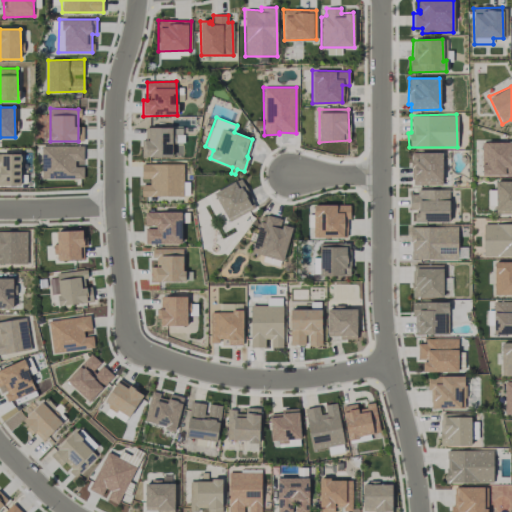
[(172,158),(173,128),(144,127),(143,157),(172,158)]
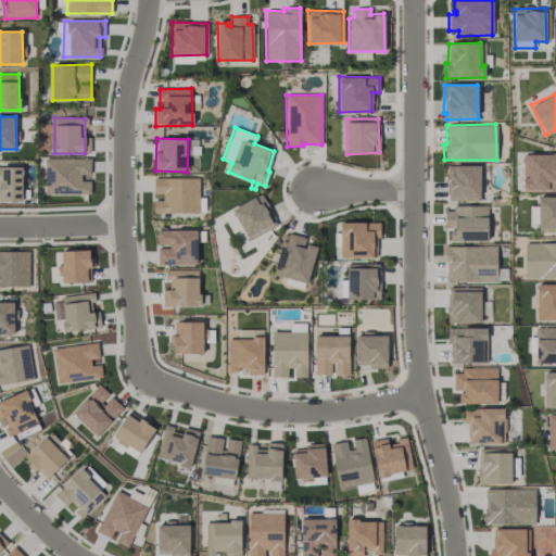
[(522,190),(555,190),(555,174),(555,175),(555,154),(523,154),(522,190)]
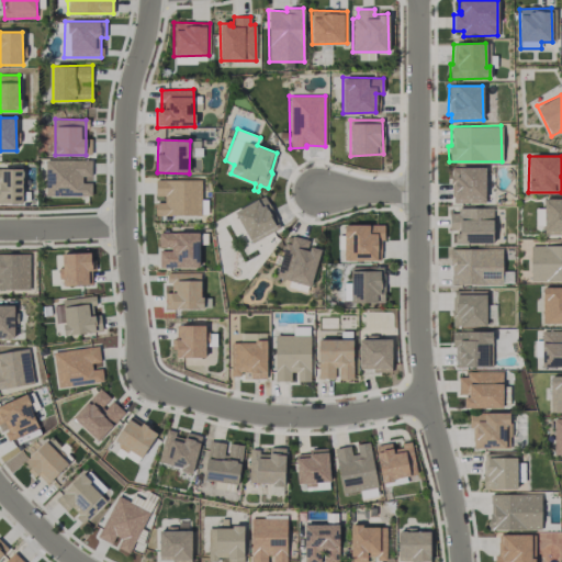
[(45,197),(91,197),(91,182),(82,182),(82,177),(91,177),(91,160),(46,159),(45,197)]
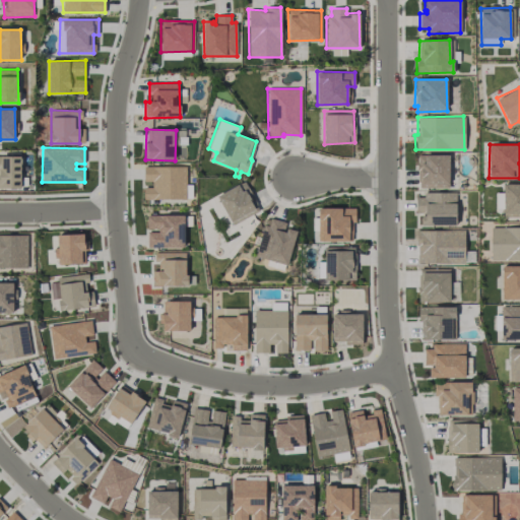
[(417,154),(448,154),(448,187),(419,187),(419,182),(417,182),(417,169),(417,154)]
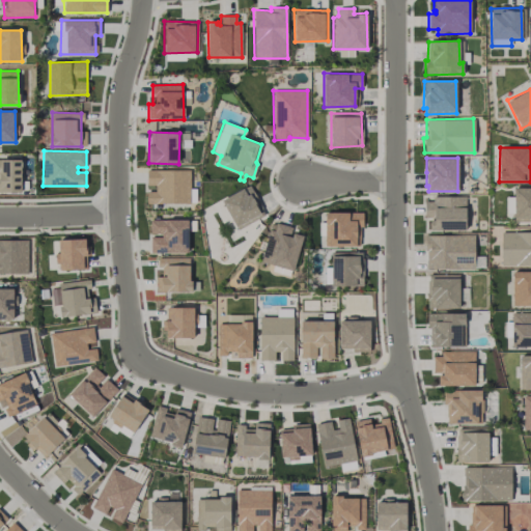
[(0,192),(21,193),(22,160),(0,159),(0,192)]
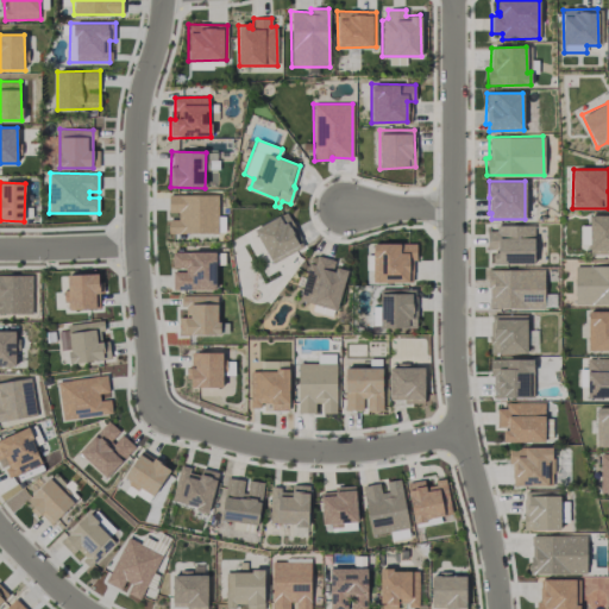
[(168,195),(169,215),(169,233),(218,233),(218,195),(168,195)]
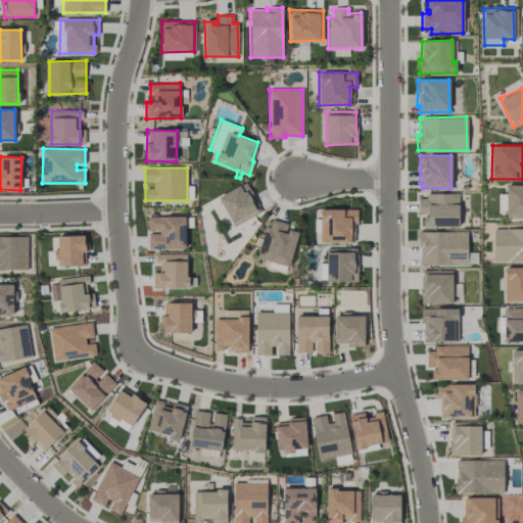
[(245,182),(260,210),(233,226),(218,197),(245,182)]
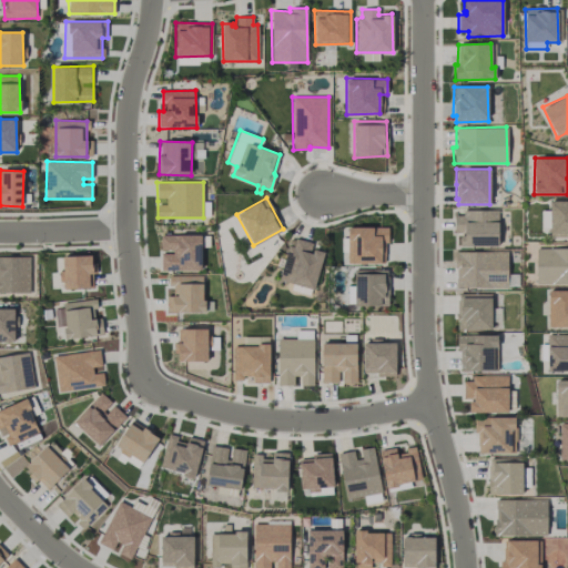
[(567,236),(567,200),(549,202),(550,237),(567,236)]
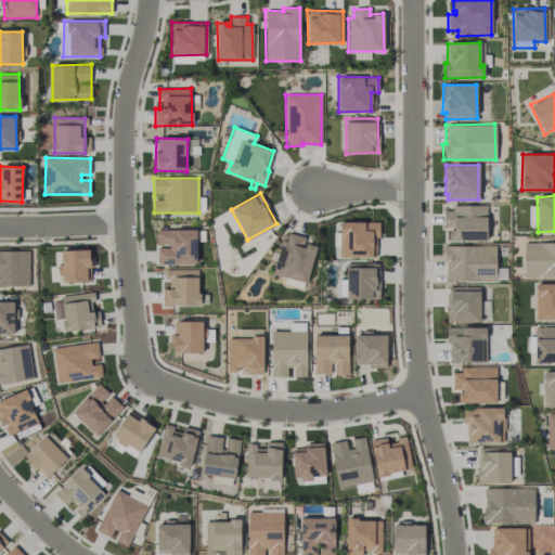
[(443,227),(451,227),(451,230),(448,230),(449,239),(487,240),(487,205),(452,205),(452,209),(443,210),(443,227)]
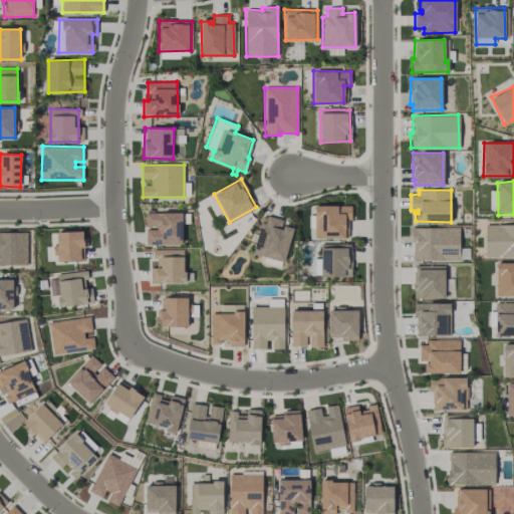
[(314,205),(350,205),(351,219),(345,220),(344,237),(314,238),(314,228),(314,205)]
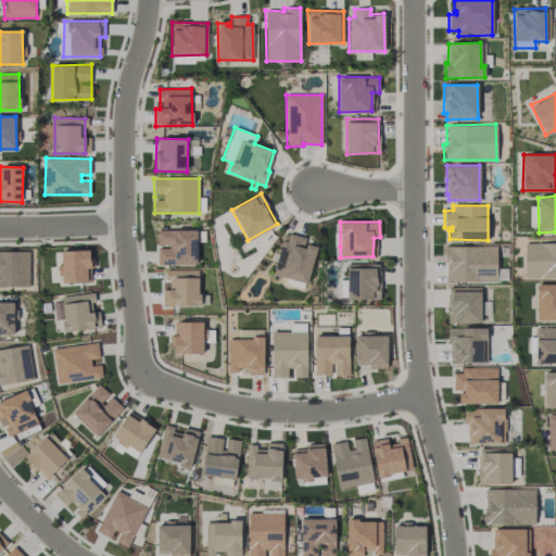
[(158,265),(197,264),(197,229),(156,230),(156,247),(158,247),(158,265)]
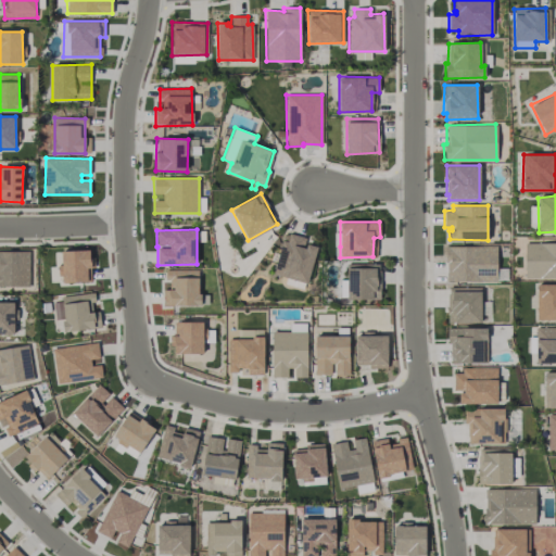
[(282,240),(287,241),(289,234),(305,237),(303,243),(306,245),(306,243),(316,247),(307,282),(273,275),(282,240)]
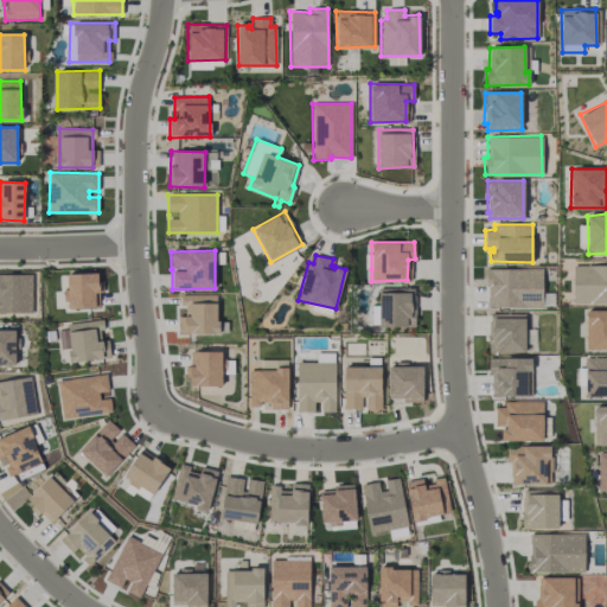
[(606,264),(573,264),(573,304),(606,304),(606,264)]
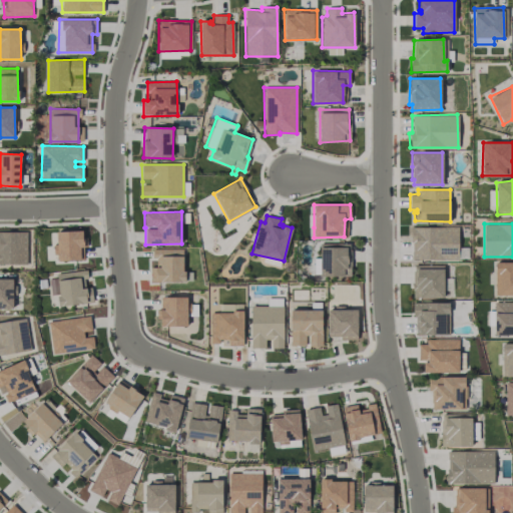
[(411,261),(458,261),(458,227),(411,227),(411,261)]
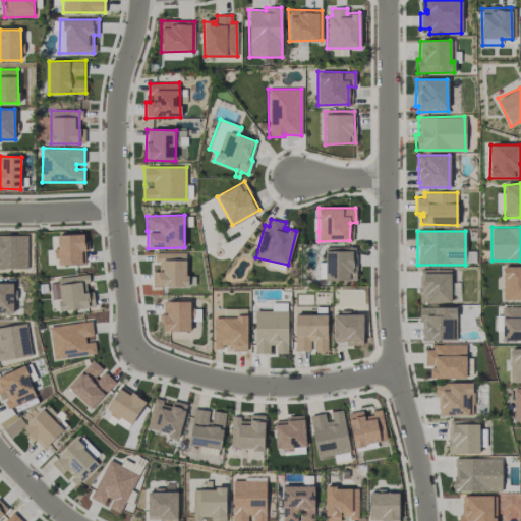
[(57,235),(83,234),(83,241),(88,241),(88,250),(81,250),(81,263),(58,264),(57,235)]
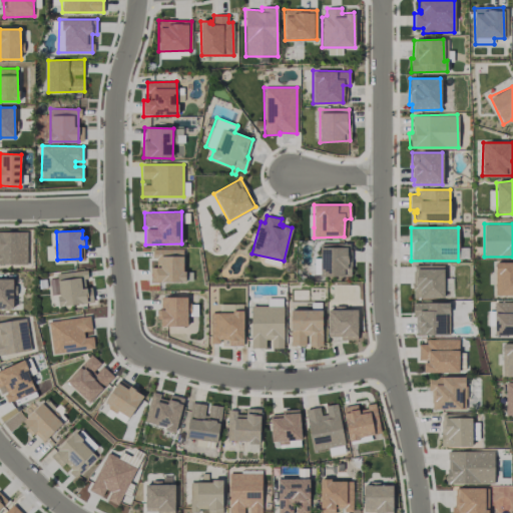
[(0,231),(26,231),(27,264),(0,264),(0,231)]
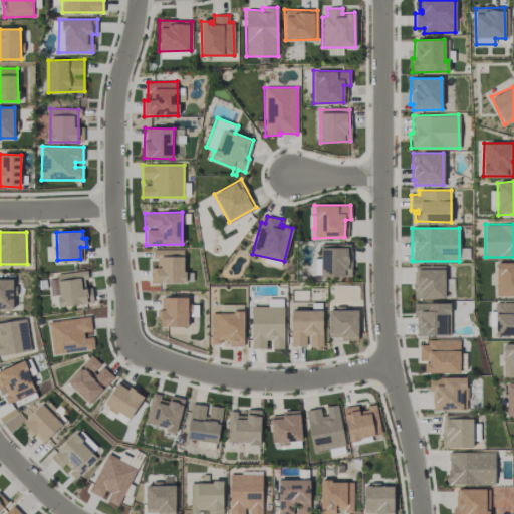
[(320,243),(350,243),(351,276),(320,276),(320,274),(314,274),(314,259),(320,258),(320,243)]
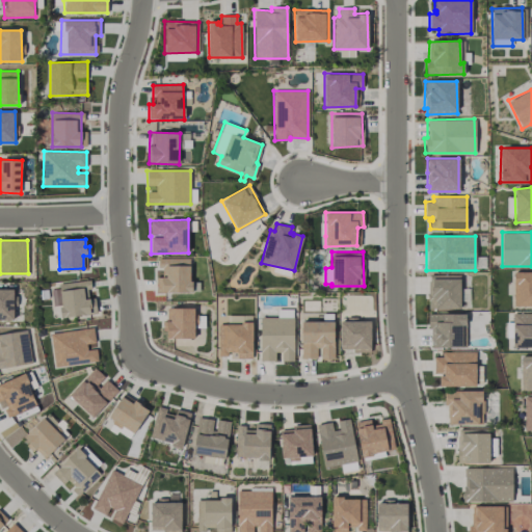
[(190,258),(160,259),(161,276),(156,277),(156,293),(191,292),(190,258)]
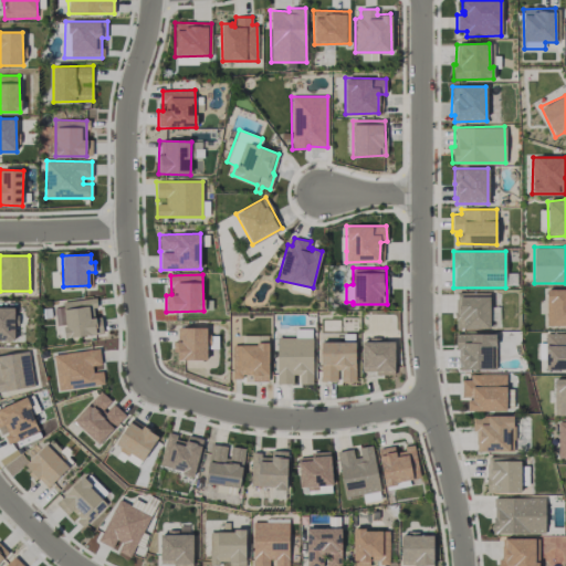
[(546,326),(565,325),(565,289),(546,289),(546,326)]
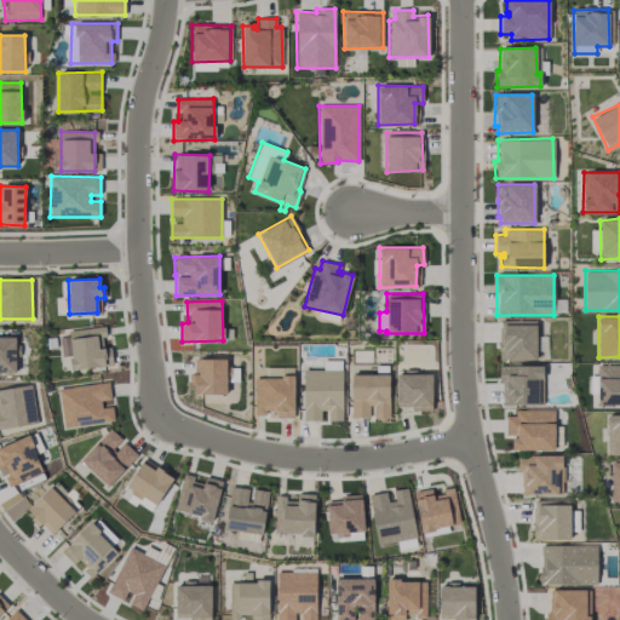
[(535,321),(498,322),(500,361),(537,360),(535,321)]
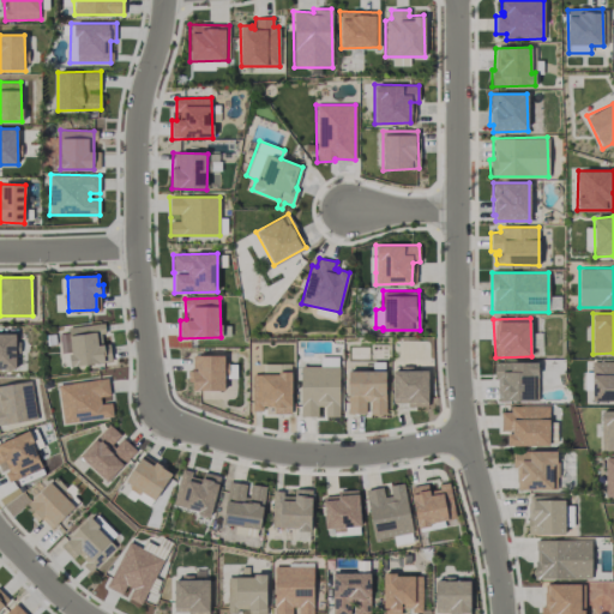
[(103,321),(104,332),(101,333),(102,344),(108,343),(112,361),(71,366),(68,353),(62,354),(59,333),(68,332),(67,327),(103,321)]
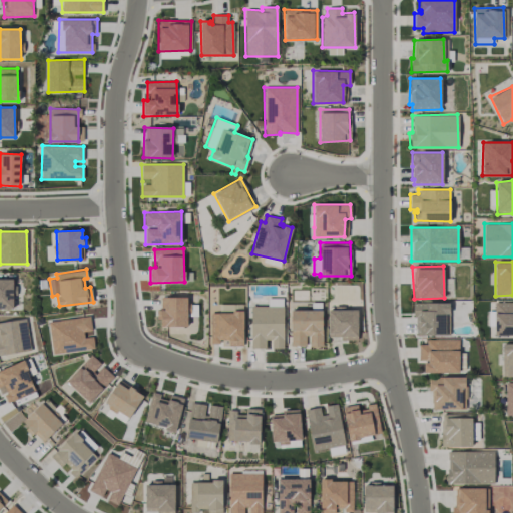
[(0,279),(12,279),(12,308),(0,308),(0,279)]
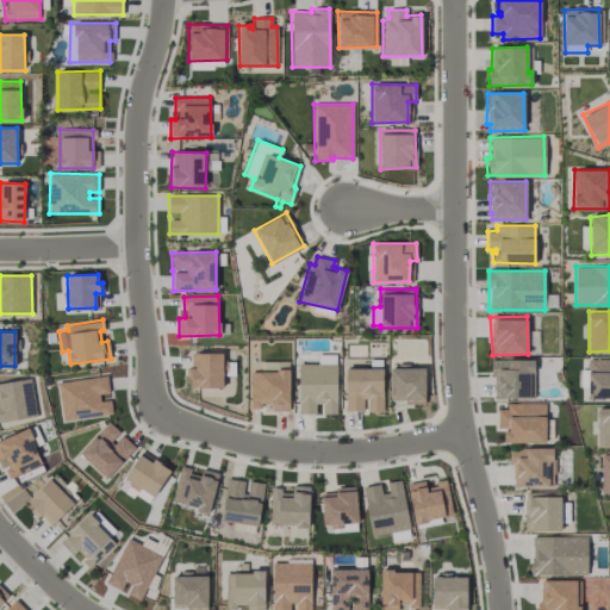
[(223,353),(191,354),(192,388),(223,387),(223,353)]
